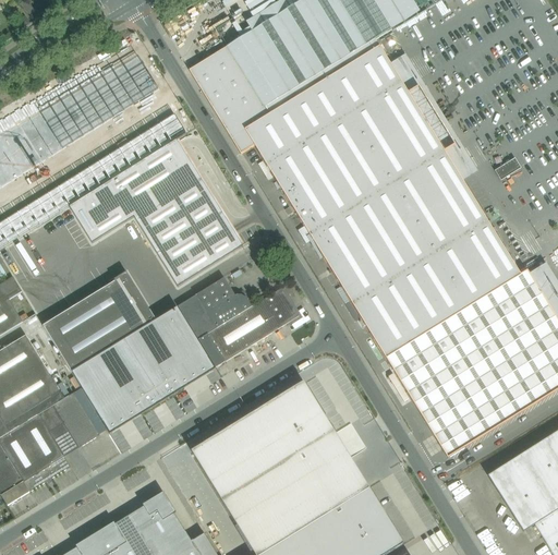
[(393,26),(392,26),(376,0),(298,0),(255,26),(252,28),(228,44),(227,44),(227,45),(268,112),(232,135),(231,135),(241,152),(255,143),(386,357),(387,357),(448,456),(557,387),(557,316),(530,272),(528,268),(521,272),(492,225),(490,222),(463,178),(462,177),(460,175),(461,175),(446,149),(456,143),(446,127),(445,128),(443,123),(444,123),(432,104),(431,105),(428,100),(429,100),(419,84),(409,89),(395,67),(393,67),(392,64),(393,64),(391,61),(380,44),(379,43),(378,43),(377,40),(378,40),(376,37),(392,27),(393,26)]
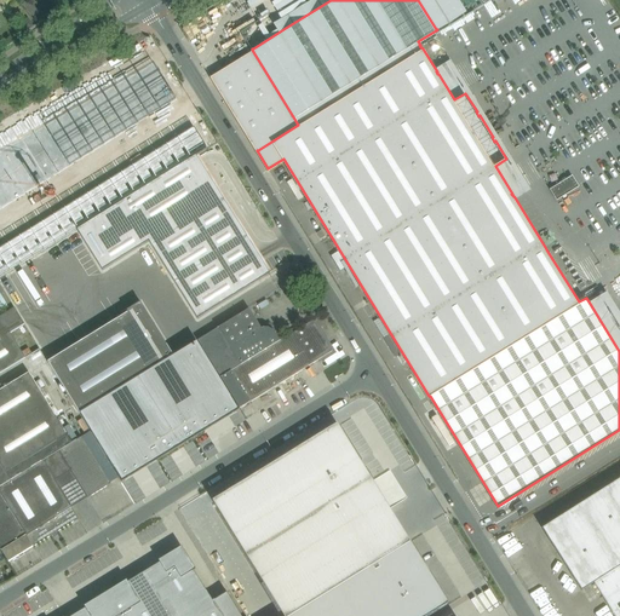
[(154,59),(0,147),(0,206),(177,96),(154,59)]
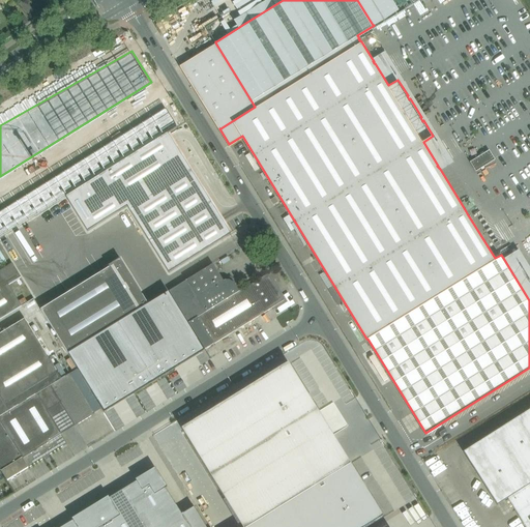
[(166,106),(0,209),(0,233),(177,123),(166,106)]
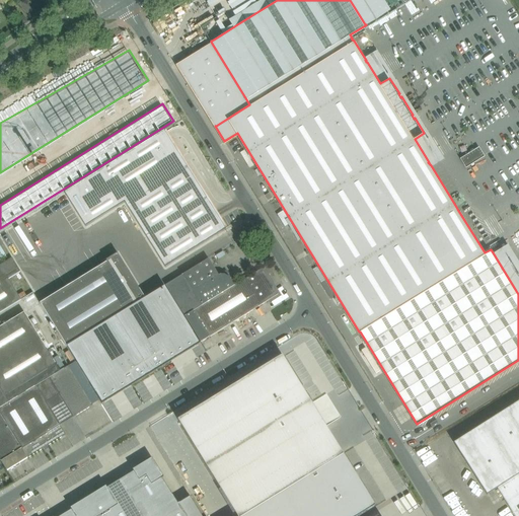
[(164,128),(65,190),(86,224),(125,200),(165,265),(226,227),(225,225),(165,129),(164,128)]
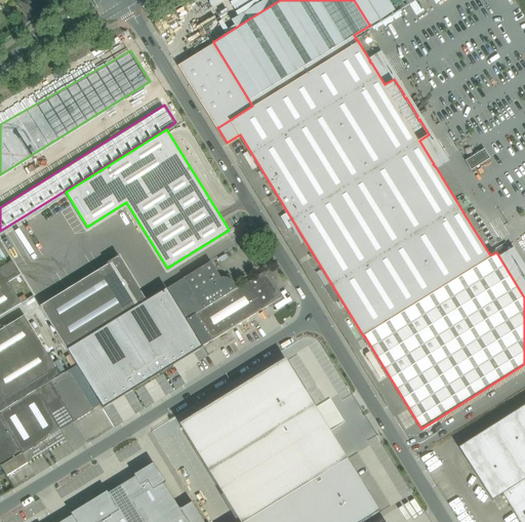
[(484,148),(467,158),(472,166),(489,156),(484,148)]
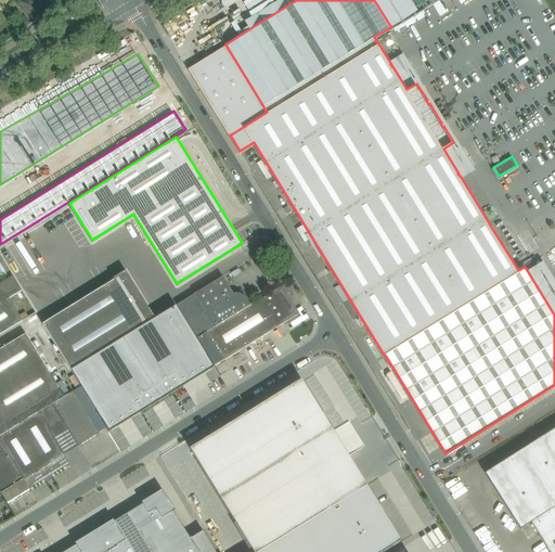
[(95,289),(43,321),(72,368),(155,316),(150,306),(126,268),(117,273),(114,276),(115,278),(95,289)]
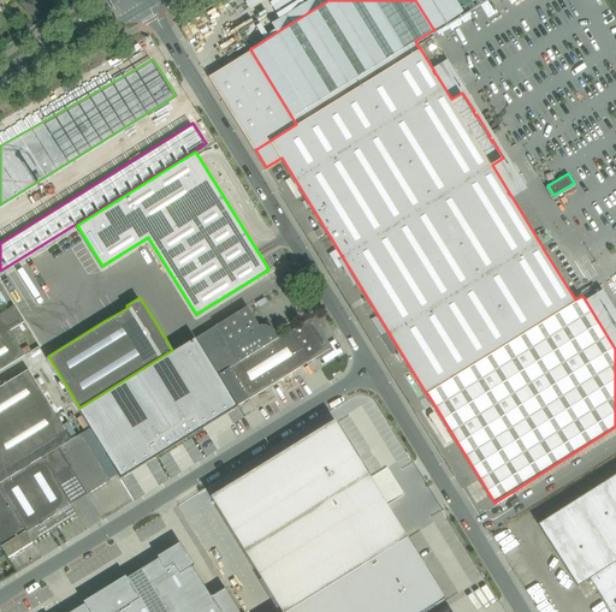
[(0,368),(25,352),(10,328),(24,319),(15,303),(15,302),(0,310),(0,368)]
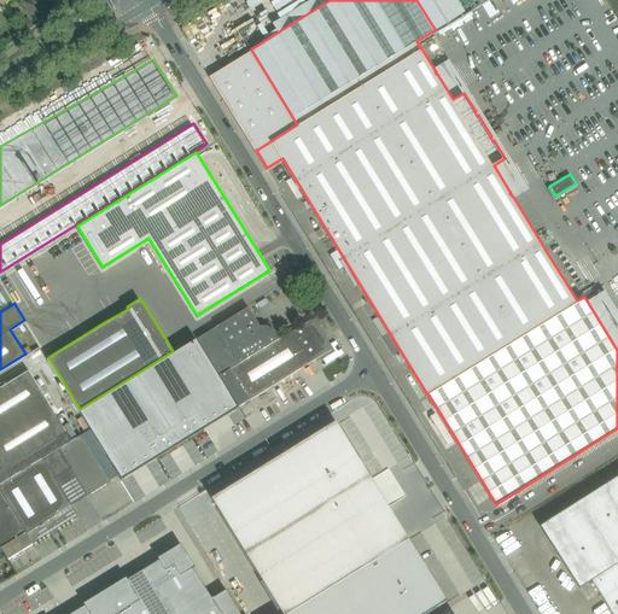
[(249,305),(197,337),(220,373),(229,366),(239,360),(279,335),(274,327),(267,323),(263,323),(261,325),(249,305)]
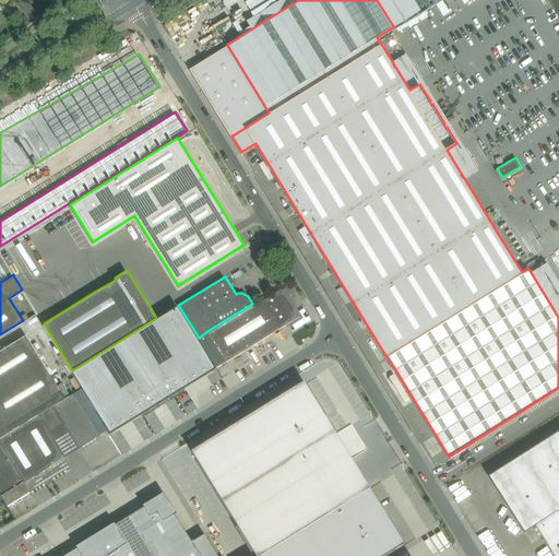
[(207,331),(198,338),(211,357),(216,366),(226,361),(300,315),(283,286),(253,305),(252,304),(216,326),(207,331)]
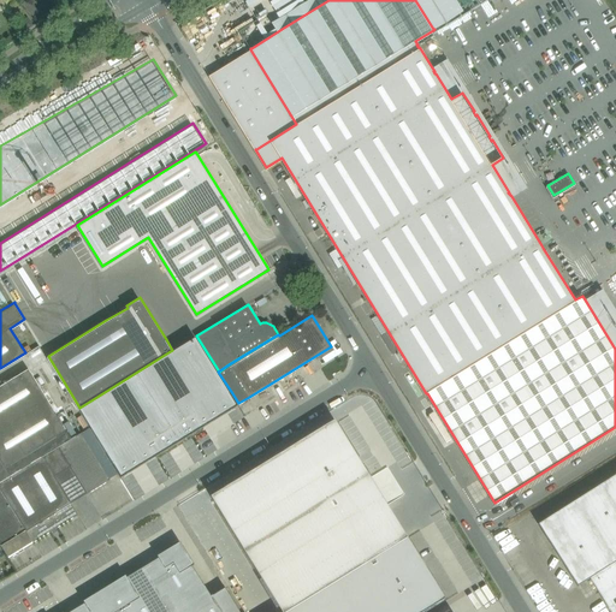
[(173,350),(80,408),(122,476),(124,474),(157,455),(181,440),(203,426),(236,406),(238,404),(231,391),(230,392),(230,390),(218,372),(196,336),(173,350)]
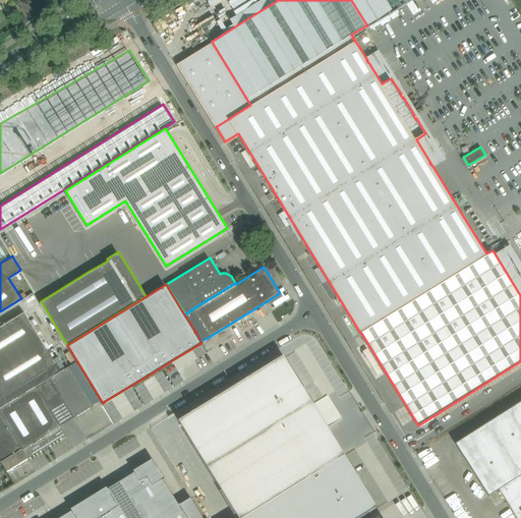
[(24,310),(0,326),(0,388),(8,402),(60,370),(24,310)]
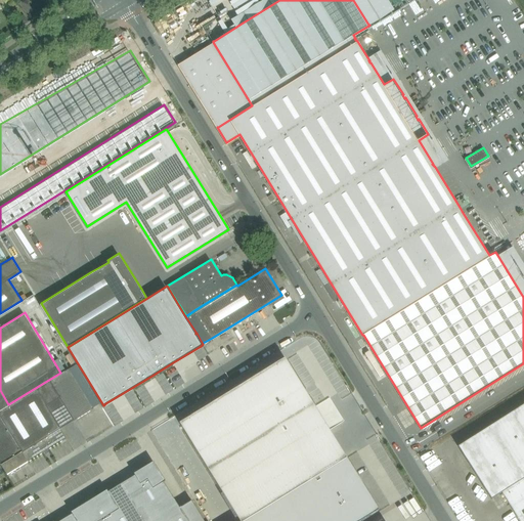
[(286,356),(180,421),(241,520),(242,520),(347,456),(286,356)]
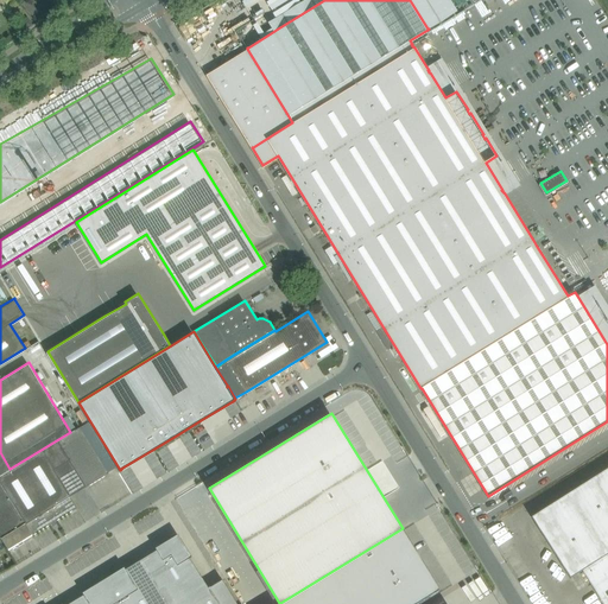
[(10,469),(0,474),(0,481),(25,522),(32,534),(77,506),(70,495),(54,468),(69,458),(87,485),(109,471),(108,470),(116,465),(89,421),(83,425),(83,424),(70,432),(10,469)]
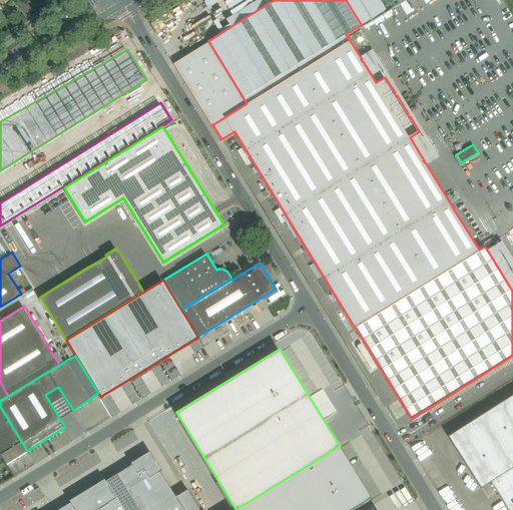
[(0,382),(0,400),(8,396),(0,382)]
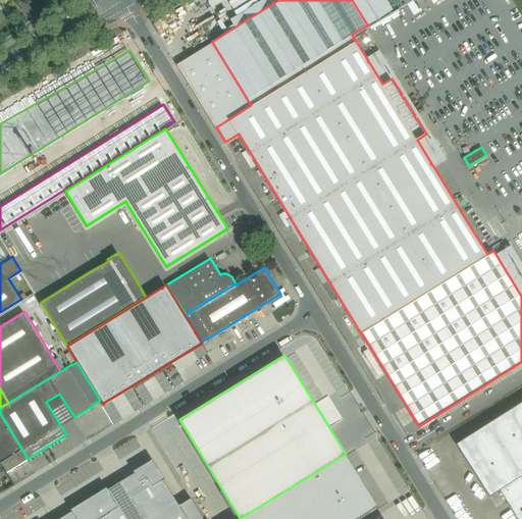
[(521,518),(521,401),(465,437),(457,443),(489,495),(501,488),(520,518),(521,518)]
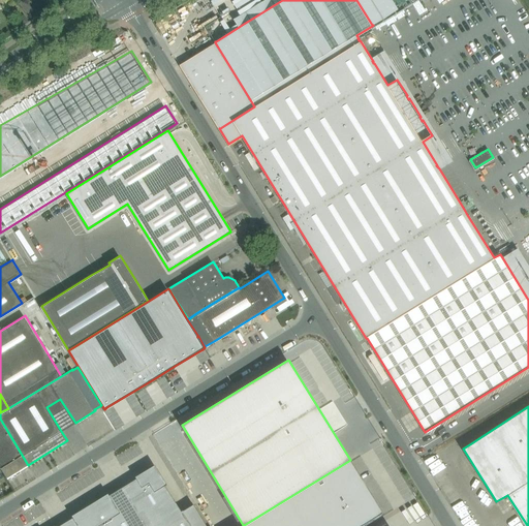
[(0,464),(2,467),(7,476),(28,465),(22,455),(0,419),(0,464)]
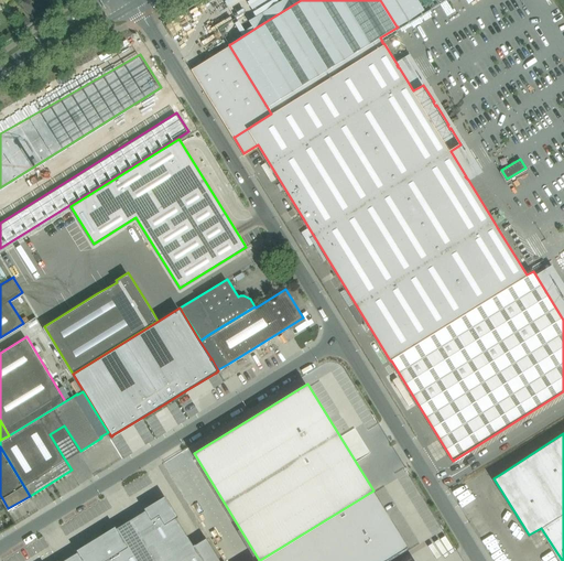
[(465,482),(454,488),(472,518),(483,511),(465,482)]
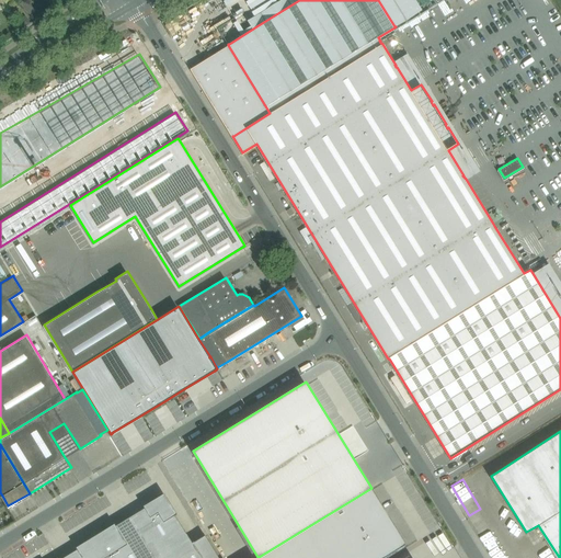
[(259,557),(384,557),(407,544),(371,488),(259,557)]
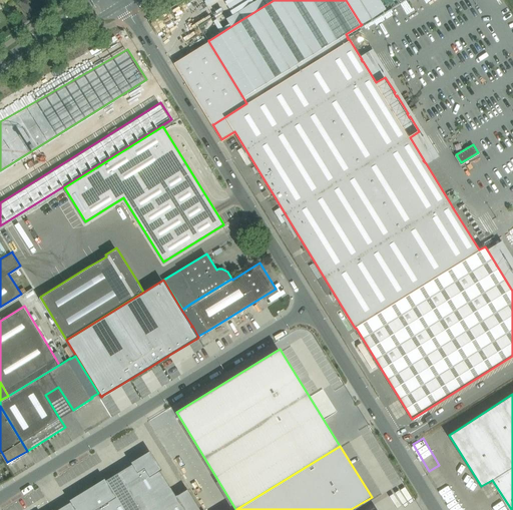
[(201,509),(188,488),(176,495),(160,470),(162,469),(150,450),(131,462),(132,463),(106,479),(105,478),(70,499),(70,501),(55,509),(201,509)]
